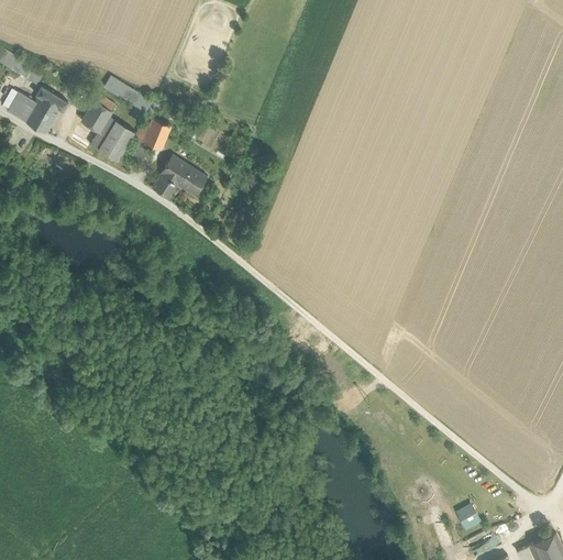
[(44,75),(0,48),(0,64),(37,86),(44,75)]
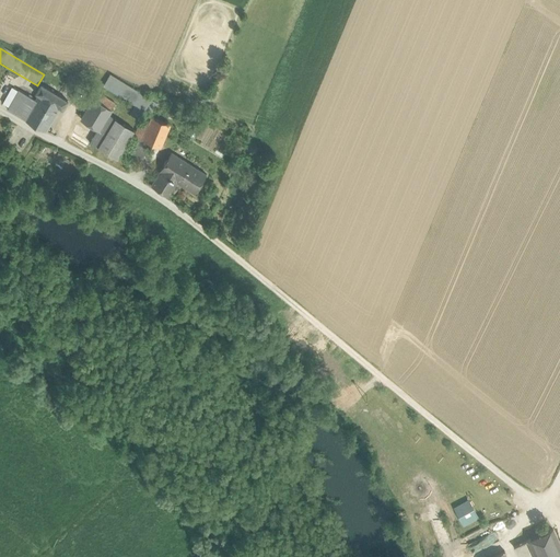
[(120,82),(112,78),(106,86),(114,92),(120,82)]
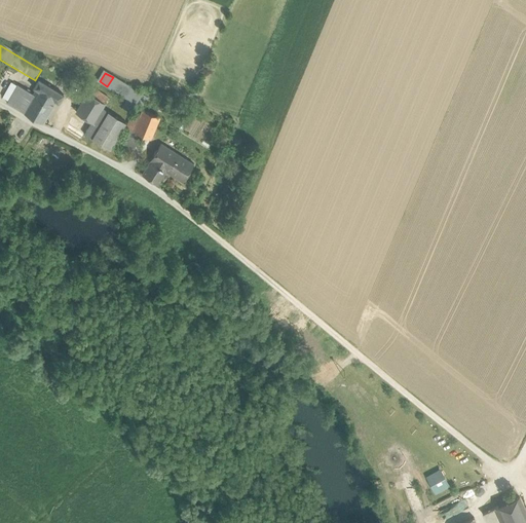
[(142,96),(113,77),(107,86),(128,100),(136,104),(142,96)]
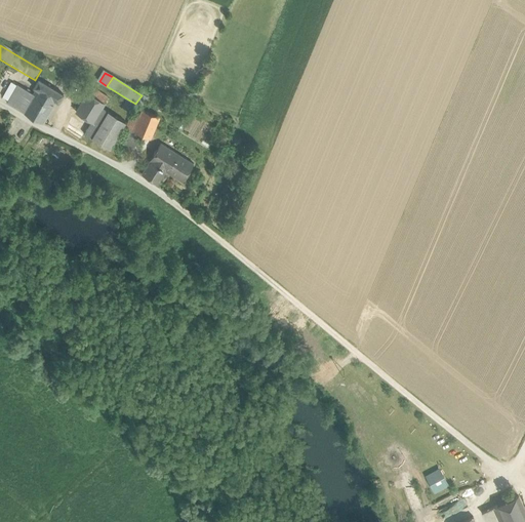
[(64,97),(39,81),(34,90),(36,91),(56,104),(58,106),(64,97)]
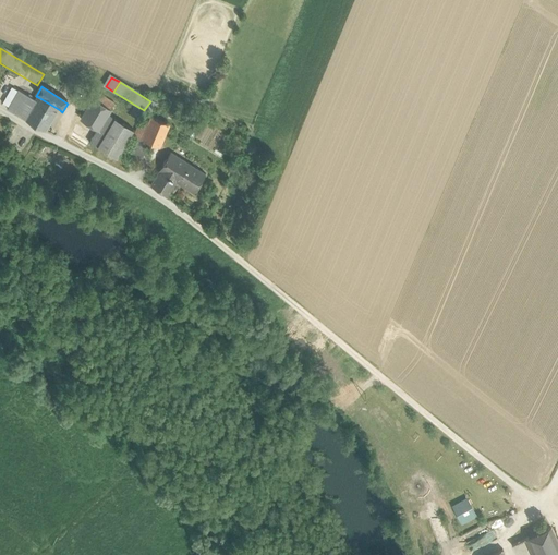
[(25,121),(36,103),(19,93),(9,111),(25,121)]
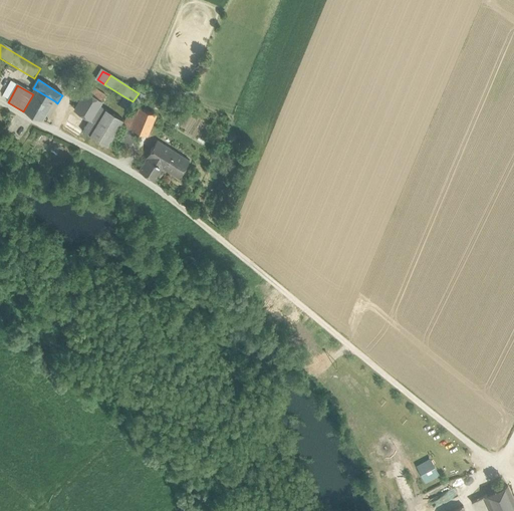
[(106,96),(89,87),(63,130),(79,140),(83,135),(89,138),(89,137),(104,112),(98,109),(106,96)]
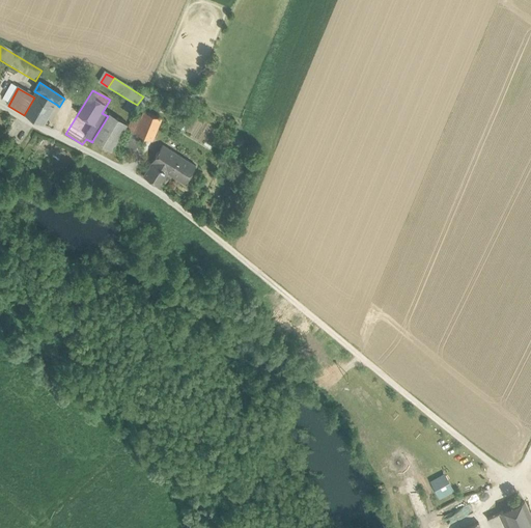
[(44,127),(57,105),(36,92),(34,98),(24,115),(44,127)]
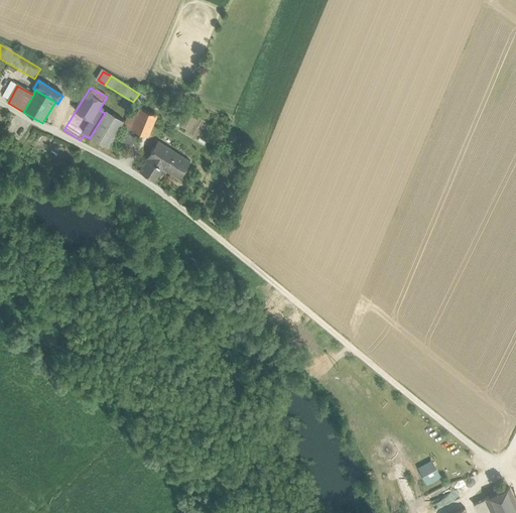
[(127,115),(133,102),(126,98),(119,111),(127,115)]
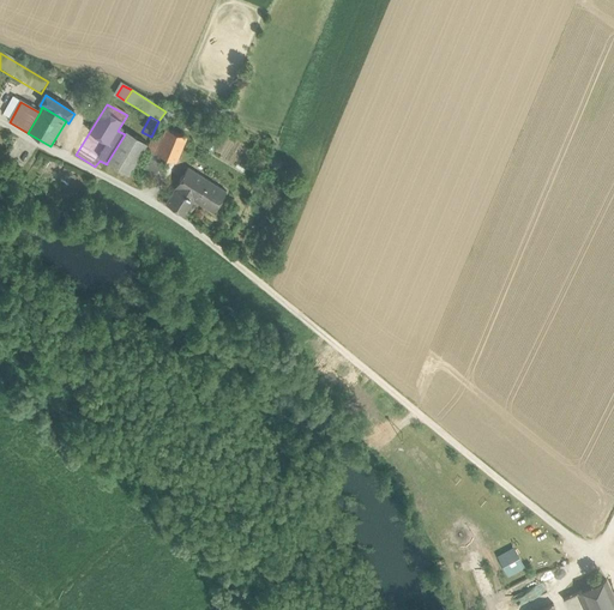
[(186,139),(167,131),(162,142),(156,155),(166,158),(176,163),(186,139)]
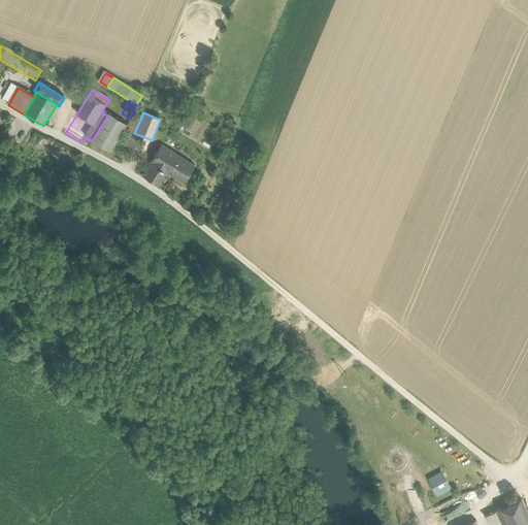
[(108,113),(107,116),(92,140),(110,151),(124,129),(126,125),(108,113)]
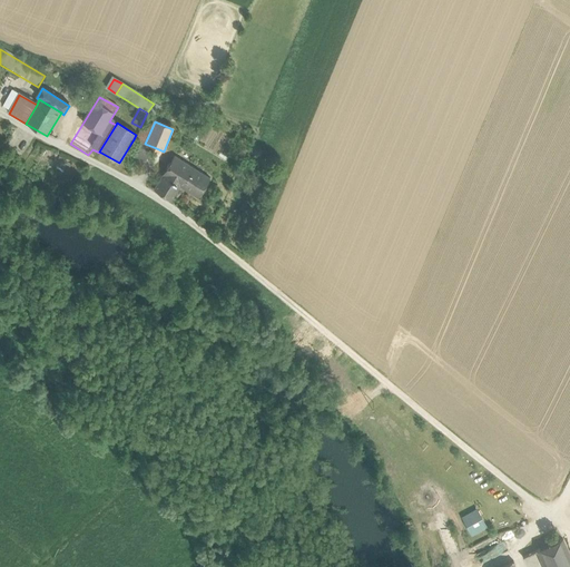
[(134,139),(145,144),(150,132),(140,127),(136,135),(134,139)]
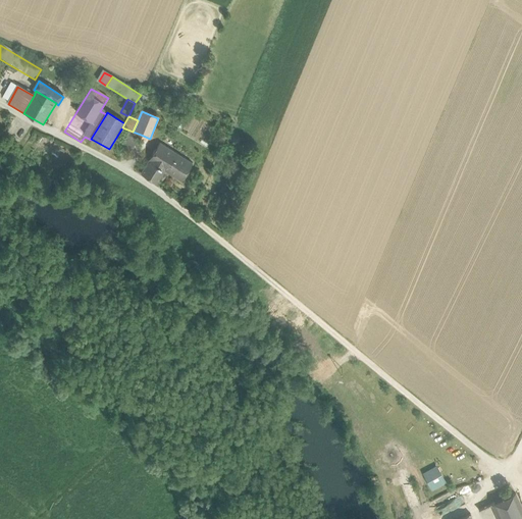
[(179,118),(174,126),(178,128),(184,120),(179,118)]
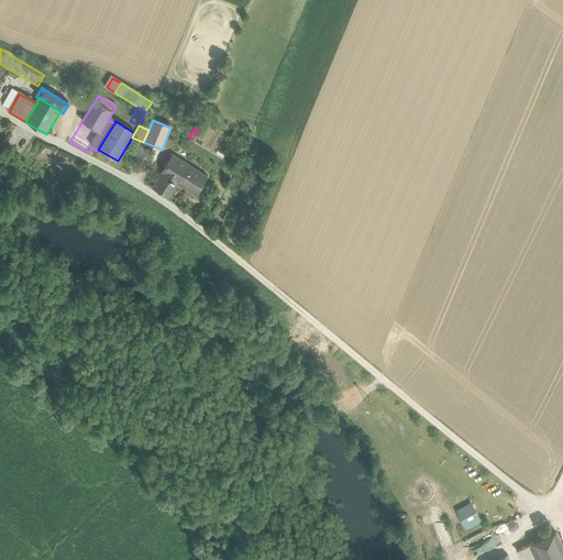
[(152,145),(143,142),(135,162),(143,165),(152,145)]
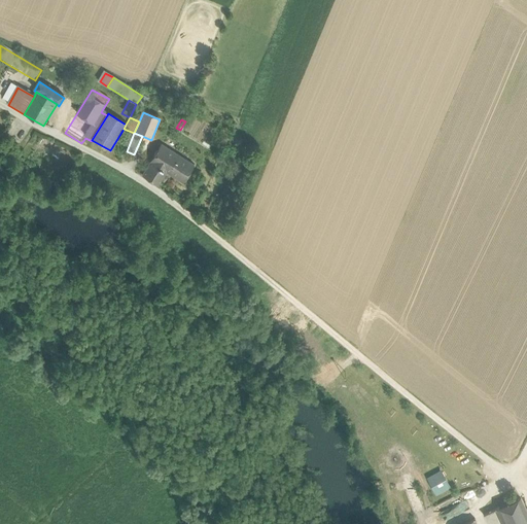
[(195,167),(162,146),(142,177),(159,187),(167,174),(183,184),(195,167)]
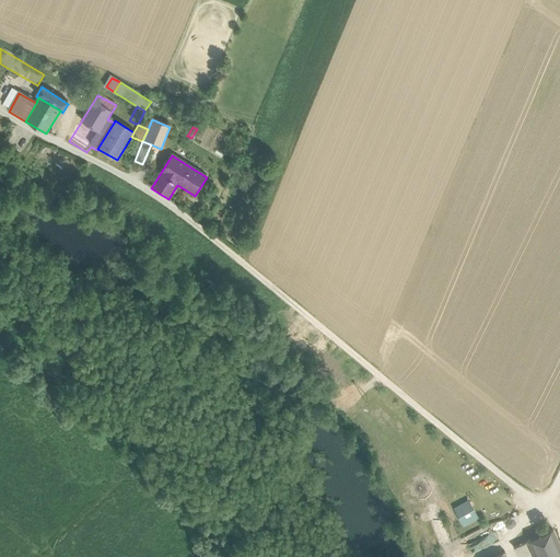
[(89,197),(80,192),(72,204),(81,209),(89,197)]
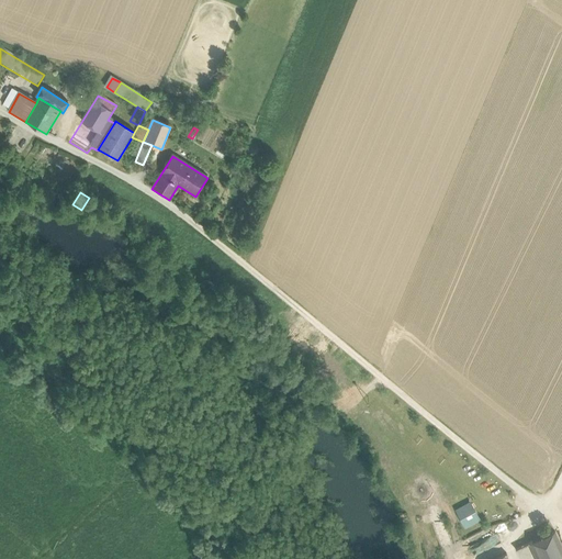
[(454,510),(464,529),(481,521),(471,502),(454,510)]
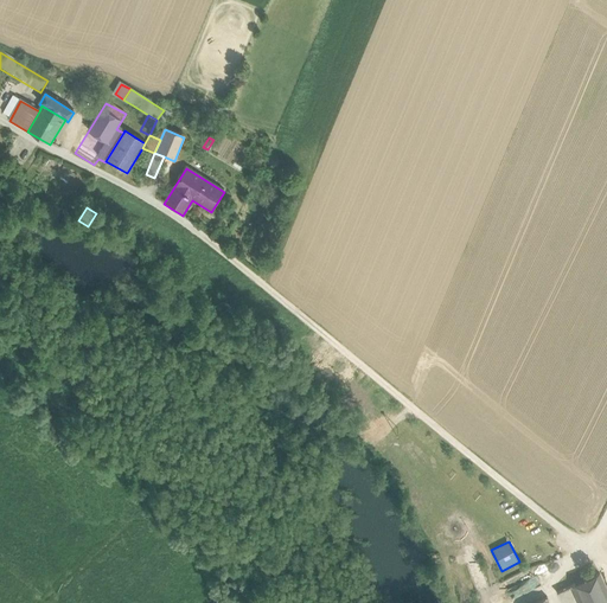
[(606,602),(606,589),(600,575),(572,589),(573,589),(579,602),(606,602)]
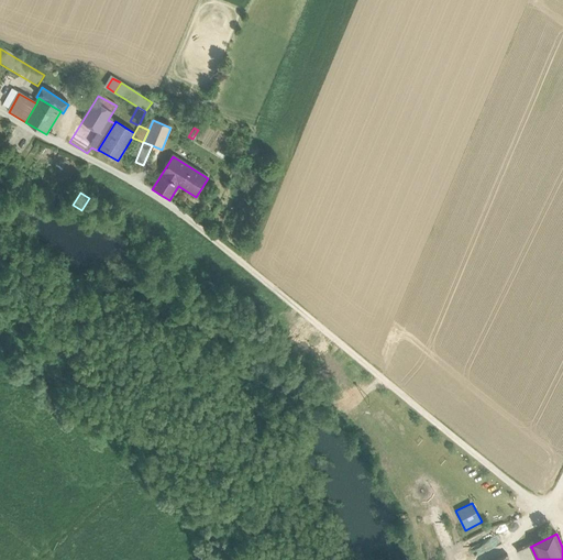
All buildings are outlined.
